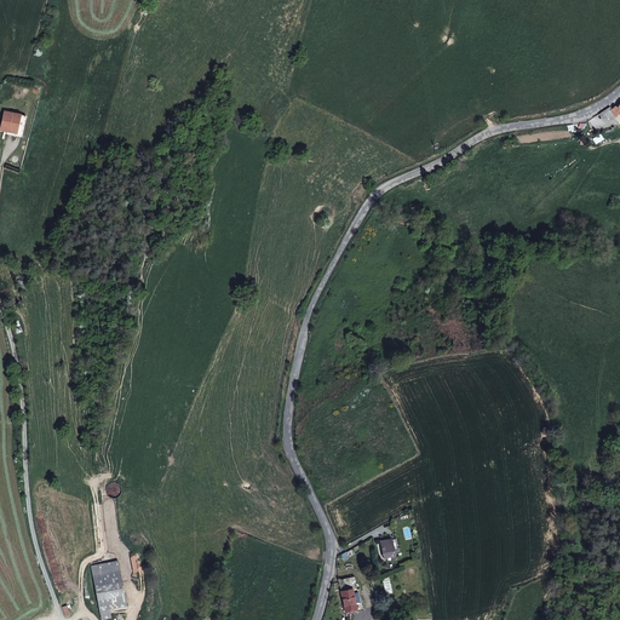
[(612,110),(609,108),(601,113),(606,120),(609,118),(610,119),(614,116),(612,110)]
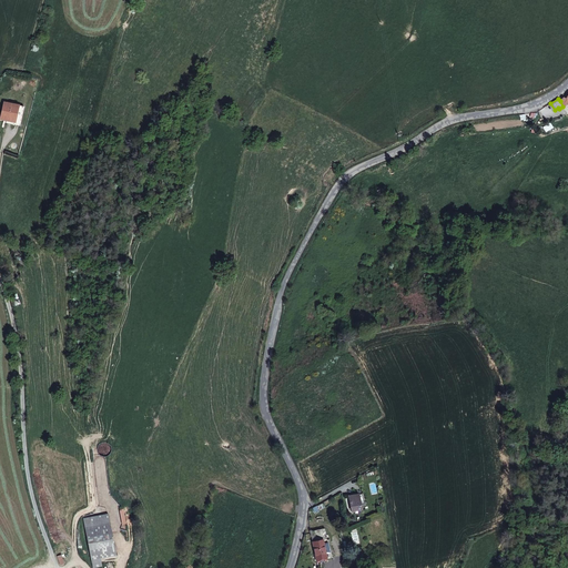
[(16,122),(19,105),(4,103),(3,109),(0,120),(16,122)]
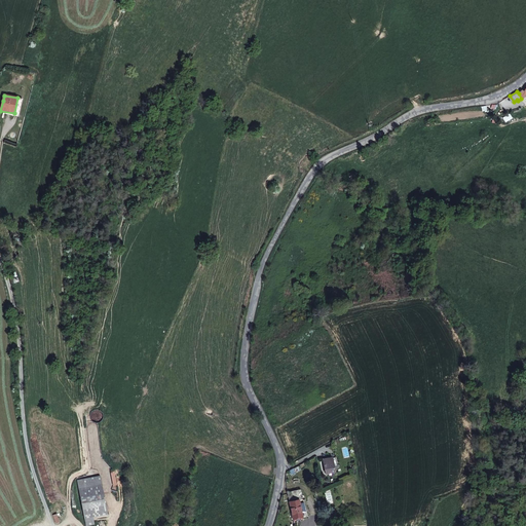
[(19,116),(23,99),(17,98),(14,113),(6,112),(6,114),(19,116)]
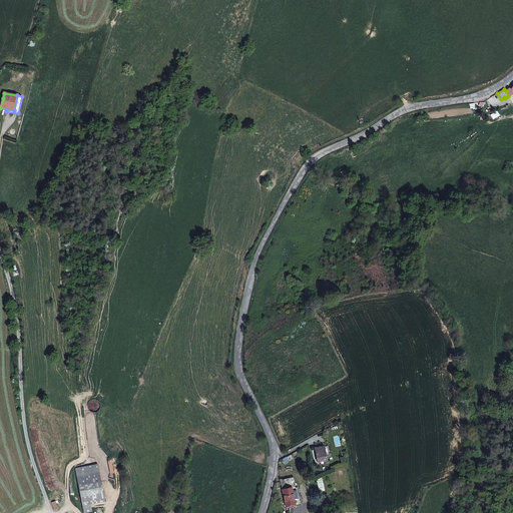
[(316,448),(318,462),(327,460),(326,456),(329,456),(328,446),(324,447),(316,448)]
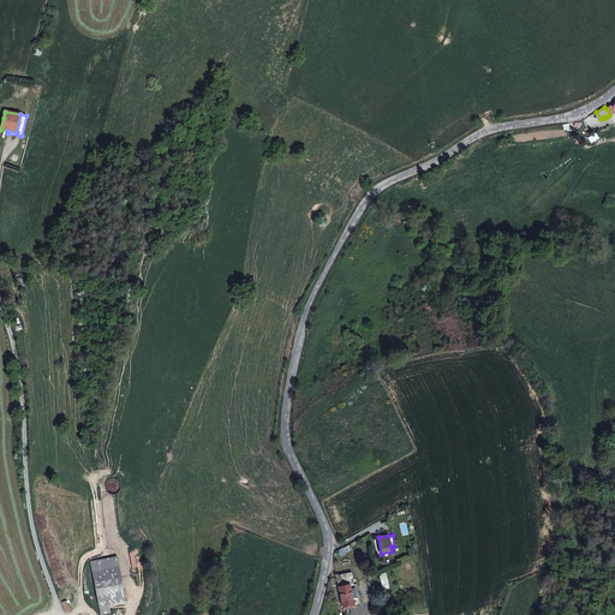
[(91,562),(99,605),(108,604),(126,601),(118,557),(91,562)]
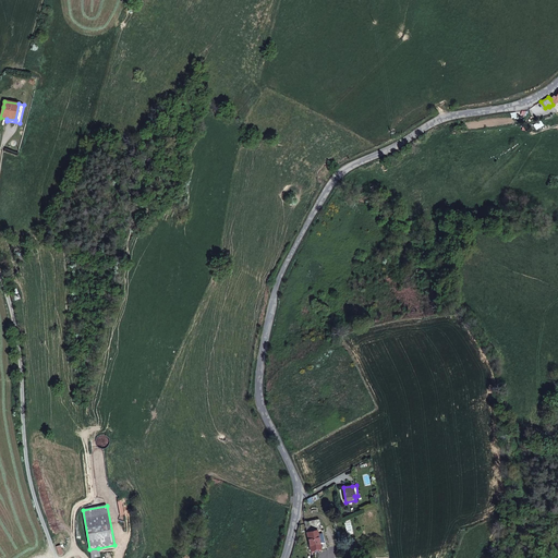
[(305,522),(311,552),(315,550),(315,548),(320,547),(317,531),(322,530),(319,519),(305,522)]
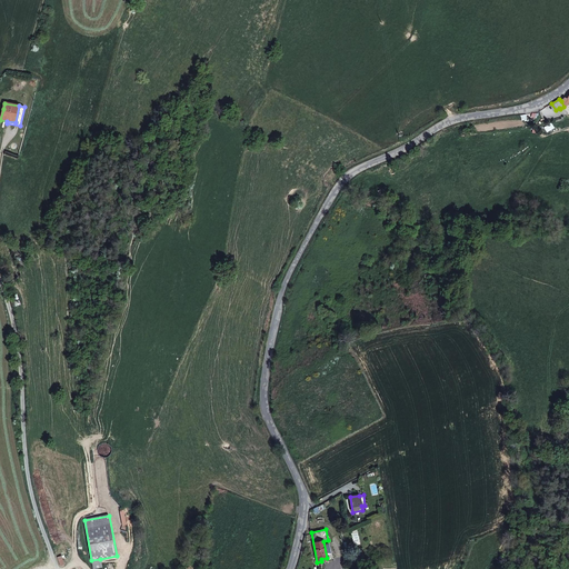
[(91,560),(93,568),(101,567),(100,559),(91,560)]
